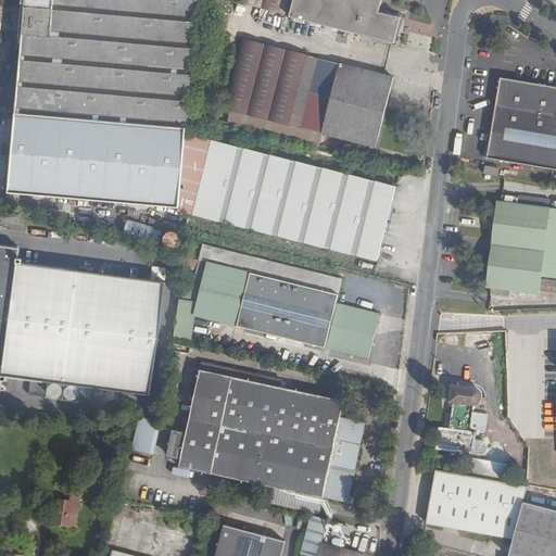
[(198,0),(25,0),(25,7),(9,192),(179,207),(179,211),(378,261),(396,187),(186,135),(189,99),(196,100),(198,76),(191,75),(198,0)]
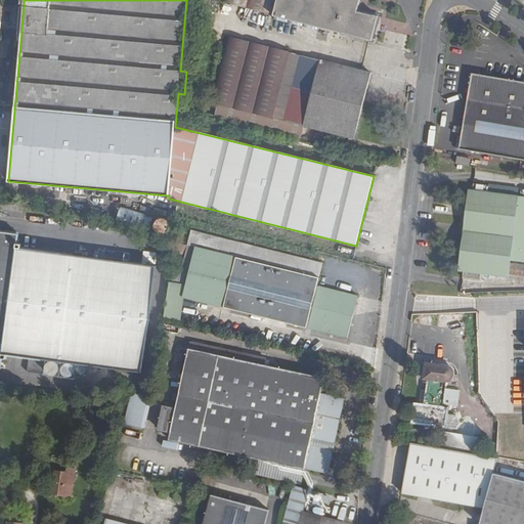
[(223,0),(223,1),(270,13),(273,0),(276,0),(273,15),(373,40),(378,16),(357,11),(360,0),(223,0)]
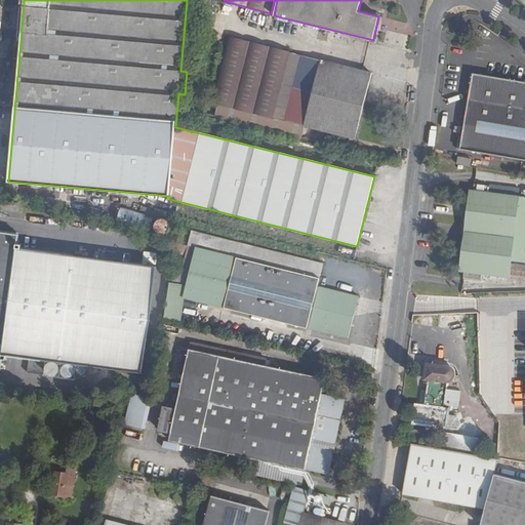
[(290,52),(232,37),(214,104),(273,119),(290,52)]
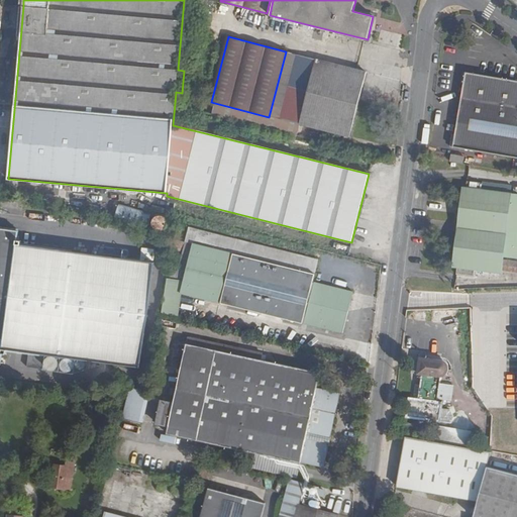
[(367,72),(297,55),(281,119),(349,136),(367,72)]
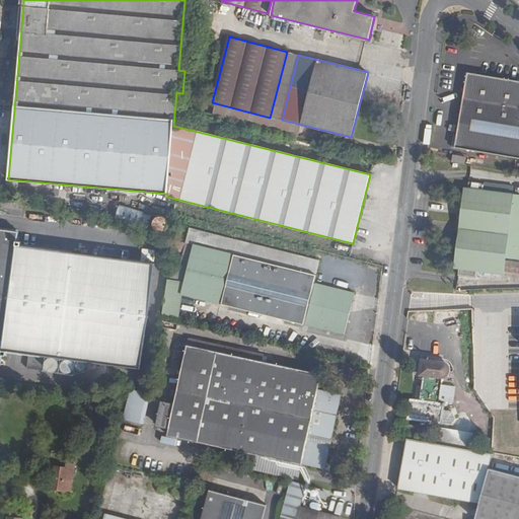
[(454,148),(516,158),(518,158),(518,81),(467,72),(454,148)]
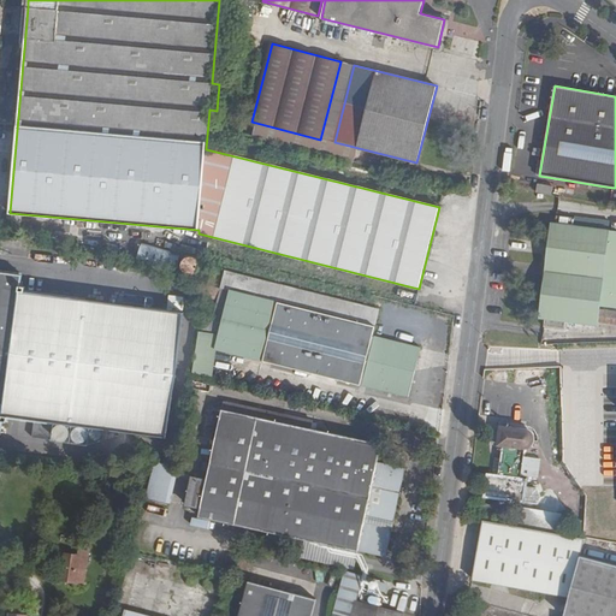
[(534,190),(550,194),(551,185),(535,182),(534,190)]
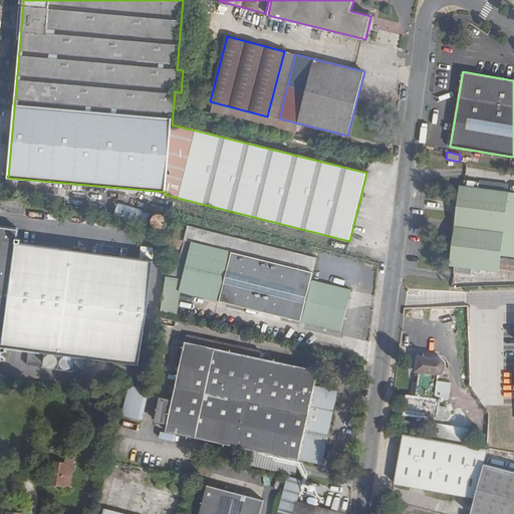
[(501,255),(513,256),(513,192),(460,186),(450,265),(455,265),(513,273),(513,259),(501,258),(501,255)]
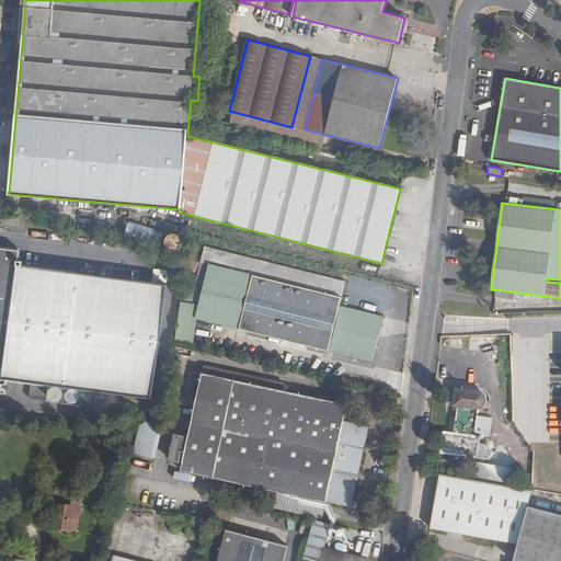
[(7,216),(1,215),(0,225),(20,227),(21,218),(22,213),(8,210),(7,216)]
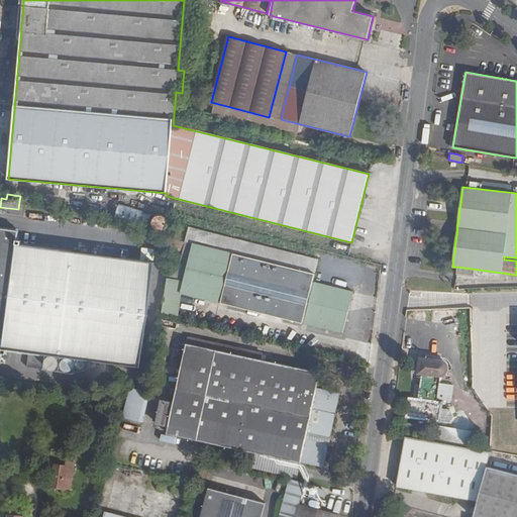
[(151,213),(119,204),(115,218),(147,227),(151,213)]
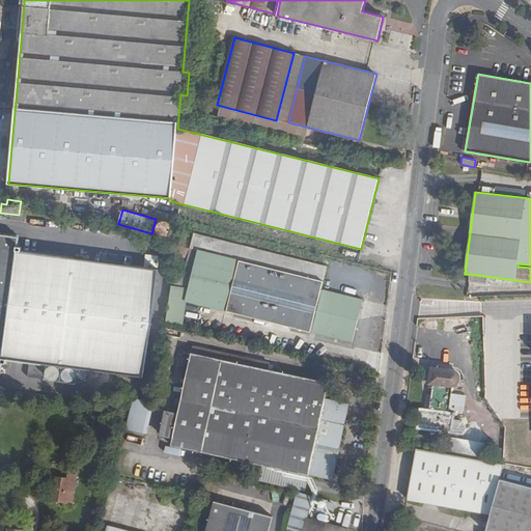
[(159,233),(161,235),(163,236),(166,236),(169,235),(171,233),(172,231),(173,228),(172,225),(171,223),(168,221),(166,221),(163,221),(160,222),(159,225),(158,227),(158,230),(159,233)]
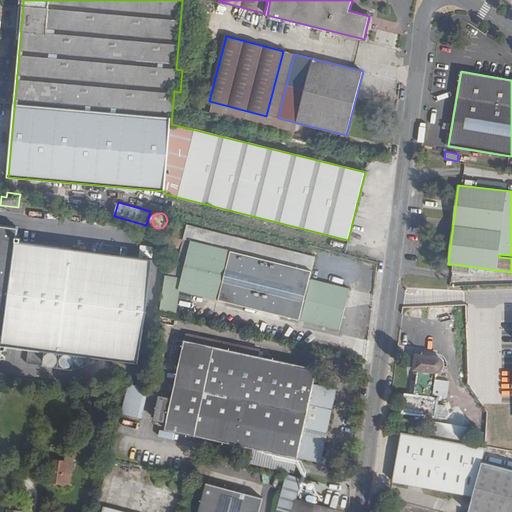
[(18,229),(0,226),(0,360),(1,361),(2,350),(6,350),(7,346),(29,349),(27,363),(43,365),(45,351),(139,363),(152,260),(21,242),(21,238),(17,238),(18,229)]
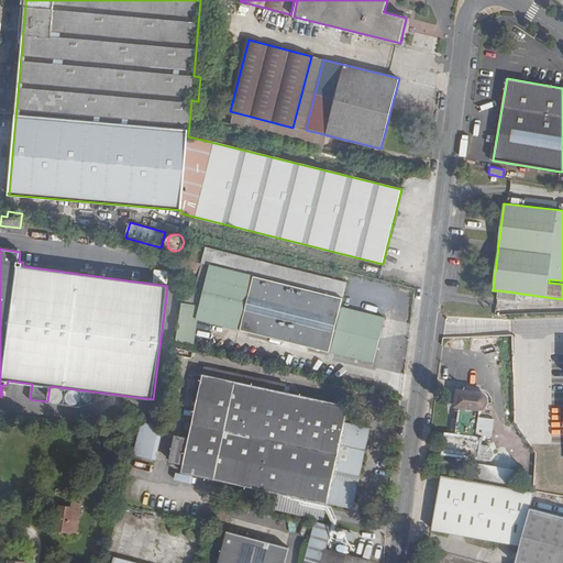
[(385,318),(340,307),(346,284),(206,249),(201,264),(199,275),(194,295),(184,293),(181,302),(200,307),(197,319),(374,363),(385,318)]
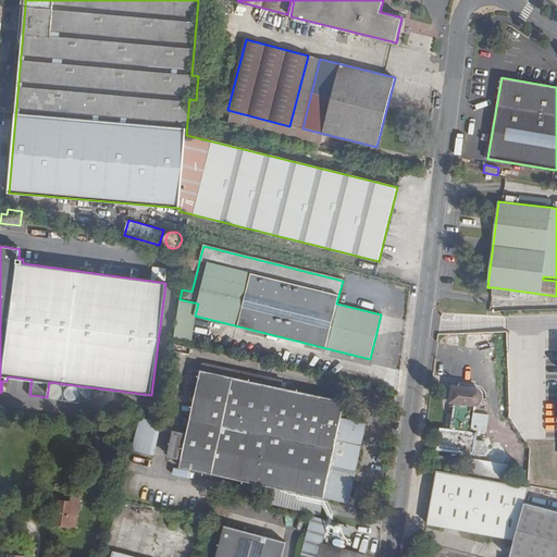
[(199,261),(187,258),(184,269),(197,272),(199,261)]
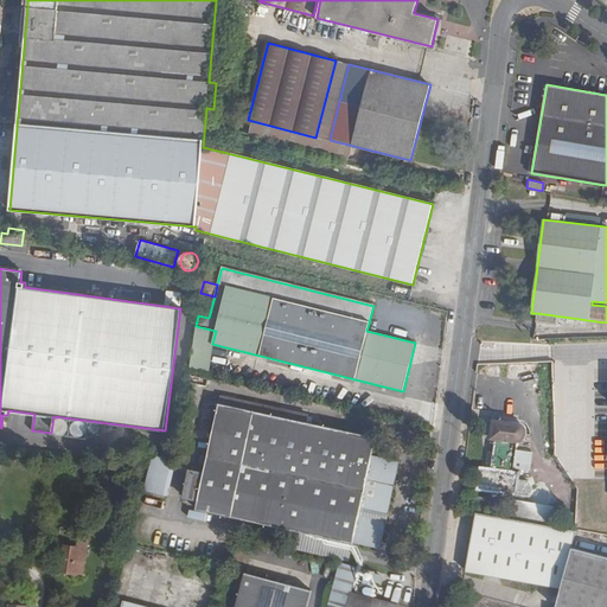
[(372,457),(376,438),(365,435),(368,426),(352,423),(350,432),(306,422),(308,415),(293,411),(292,419),(234,407),(236,400),(221,396),(218,408),(212,406),(208,428),(213,429),(204,474),(189,471),(184,497),(198,499),(196,509),(353,543),(379,549),(385,521),(359,515),(360,508),(388,513),(398,461),(372,457)]
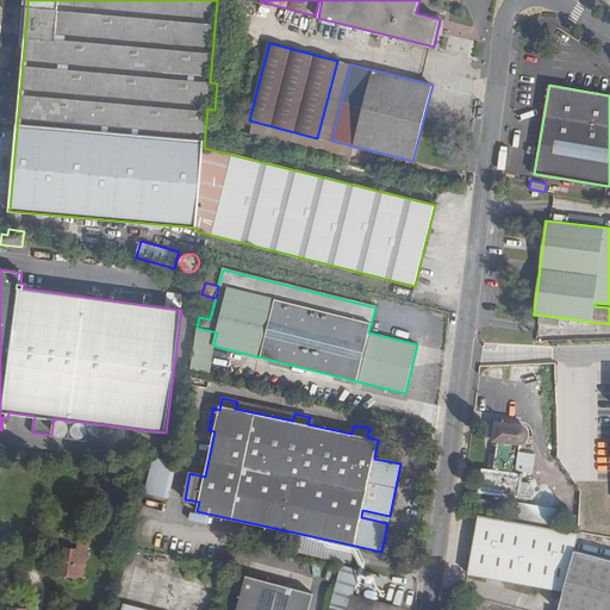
[(294,414),(237,402),(235,409),(293,421),(294,414)]
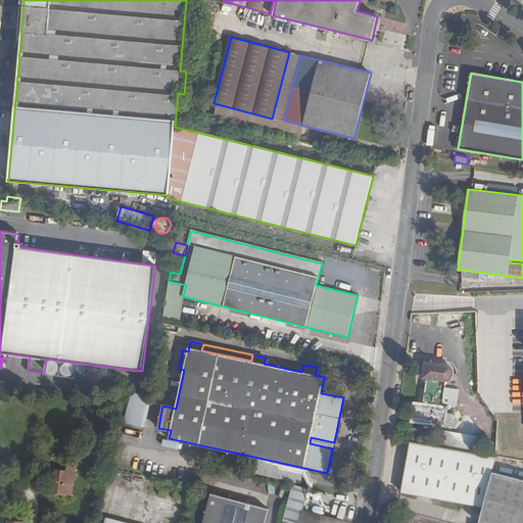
[(424,405),(415,403),(413,421),(445,426),(447,407),(441,407),(445,380),(446,380),(448,380),(450,378),(453,376),(454,374),(454,372),(452,368),(449,366),(445,365),(425,363),(424,377),(428,378),(424,405)]
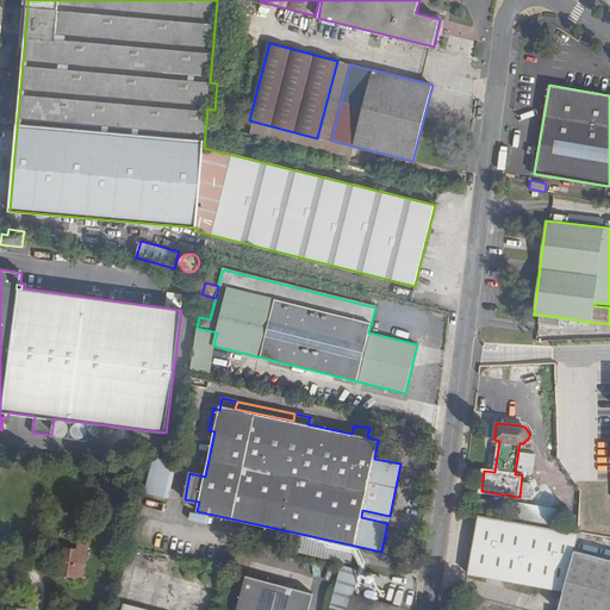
[(163,464),(153,461),(142,509),(153,511),(163,464)]
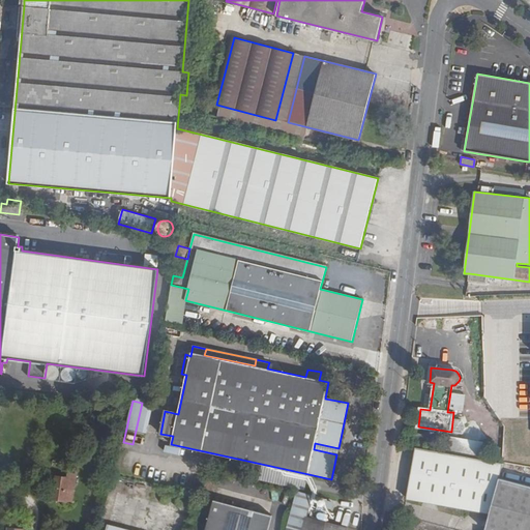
[(446,449),(476,450),(477,439),(446,437),(446,449)]
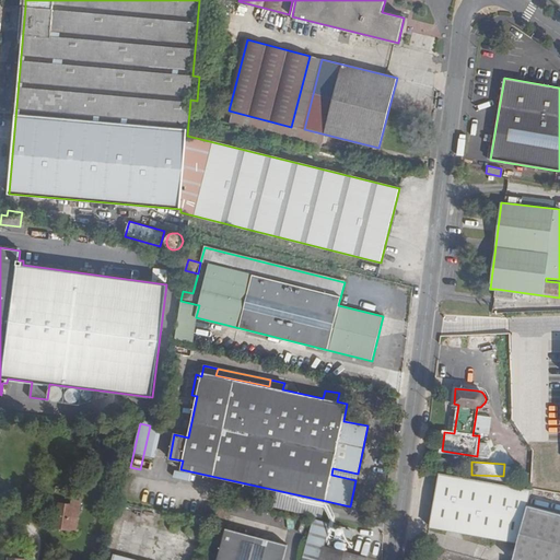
[(517,487),(526,488),(529,473),(521,471),(517,487)]
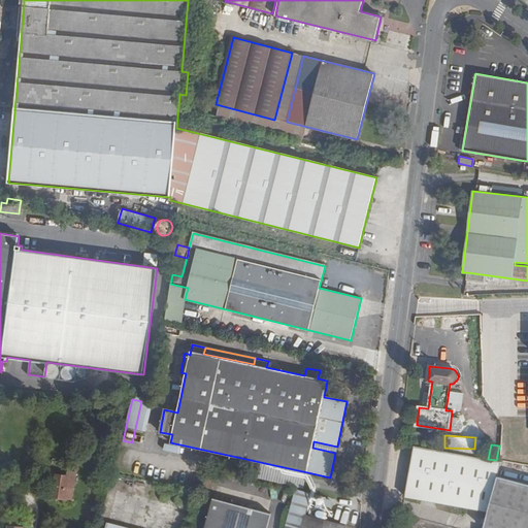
[(415,446),(405,497),(489,512),(498,476),(502,461),(496,460),(415,446)]
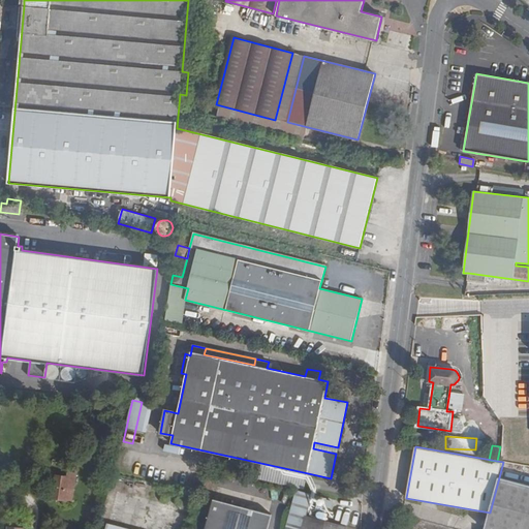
[(78,470),(69,469),(68,476),(76,478),(78,470)]
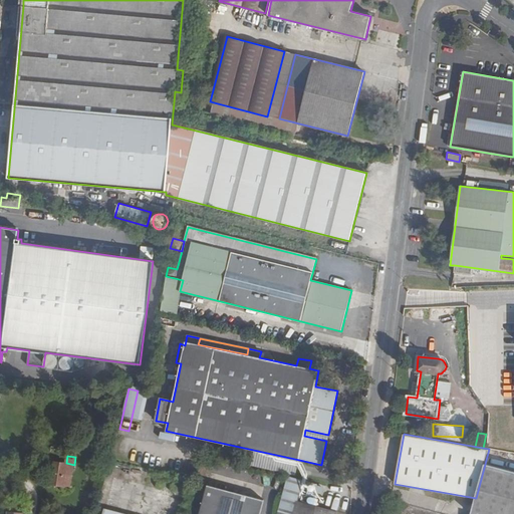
[(74,465),(54,462),(51,484),(63,486),(64,475),(72,476),(74,465)]
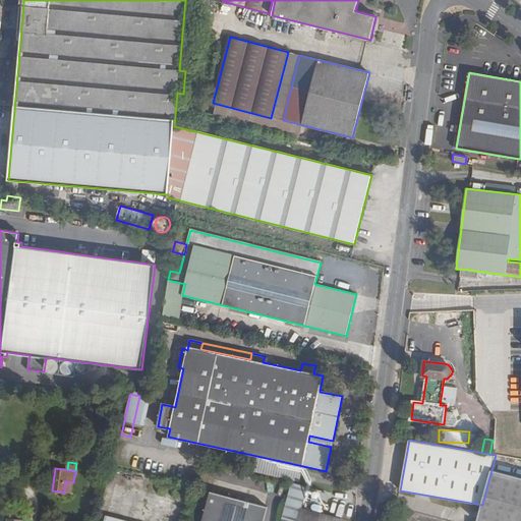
[(520,520),(520,477),(491,470),(482,505),(477,520),(520,520)]
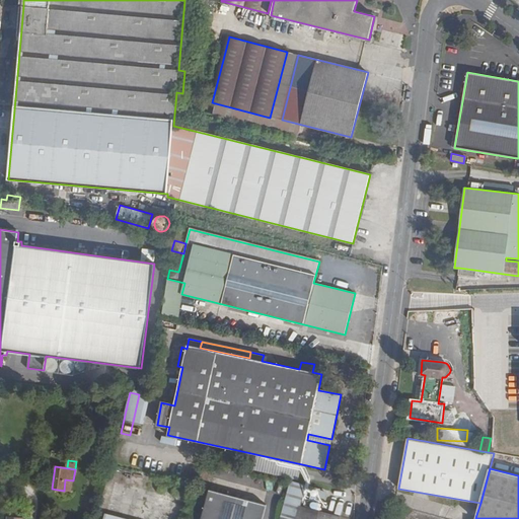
[(65,479),(64,491),(71,492),(73,480),(65,479)]
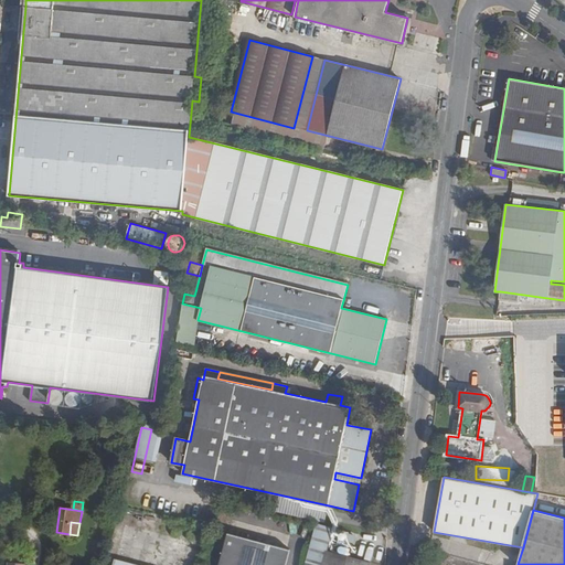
[(326,551),(332,528),(315,523),(304,564),(369,564),(370,563),(326,551)]
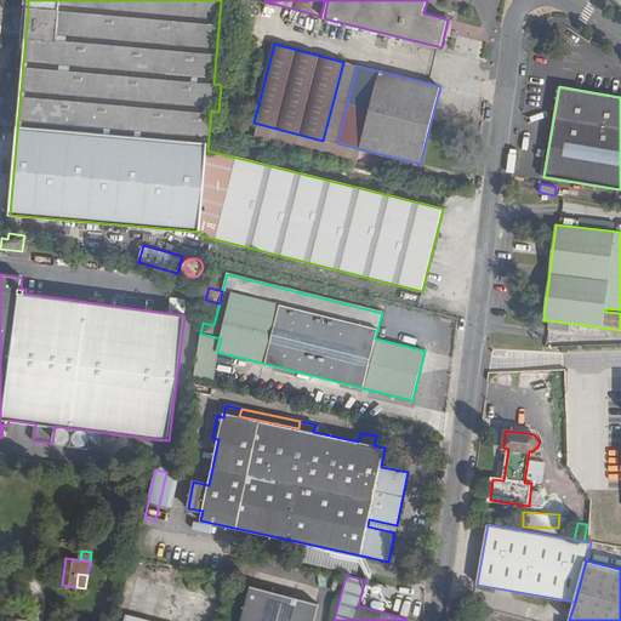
[(313,620),(318,604),(251,586),(241,620),(313,620)]
